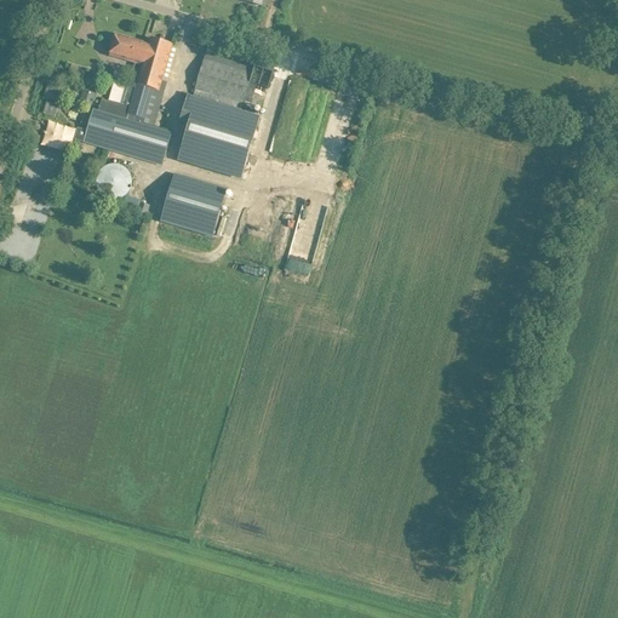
[(127,107),(126,112),(143,116),(152,87),(156,90),(170,43),(148,35),(146,41),(113,32),(107,53),(139,63),(127,107)]
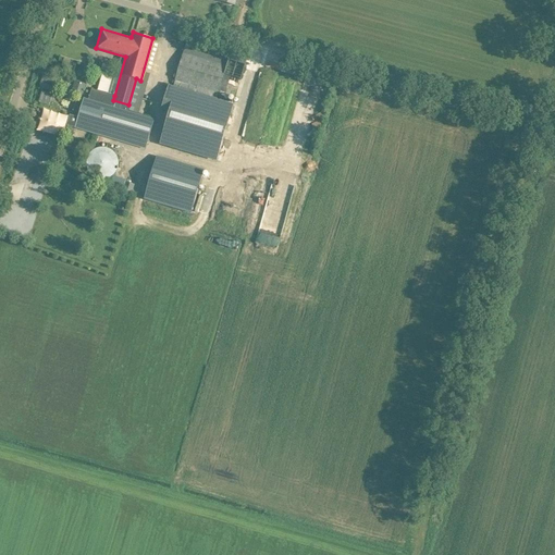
[(173,78),(217,90),(224,65),(181,52),(173,78)]
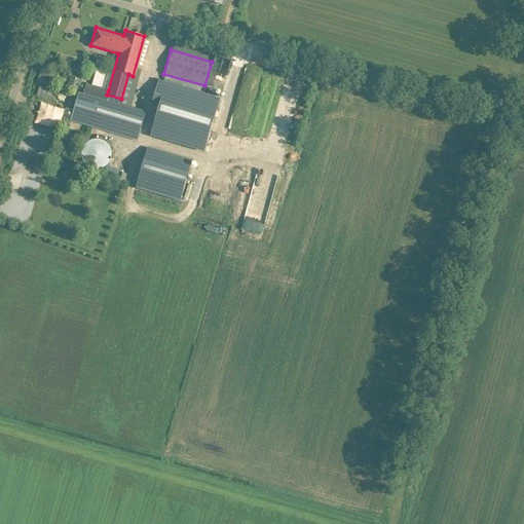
[(107,95),(108,90),(85,83),(82,94),(77,91),(70,118),(137,139),(145,112),(105,100),(107,95)]
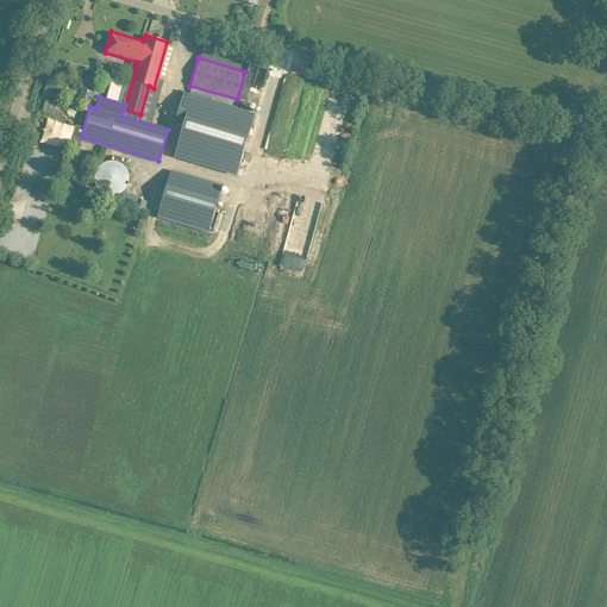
[(235,171),(251,116),(191,97),(174,154),(235,171)]
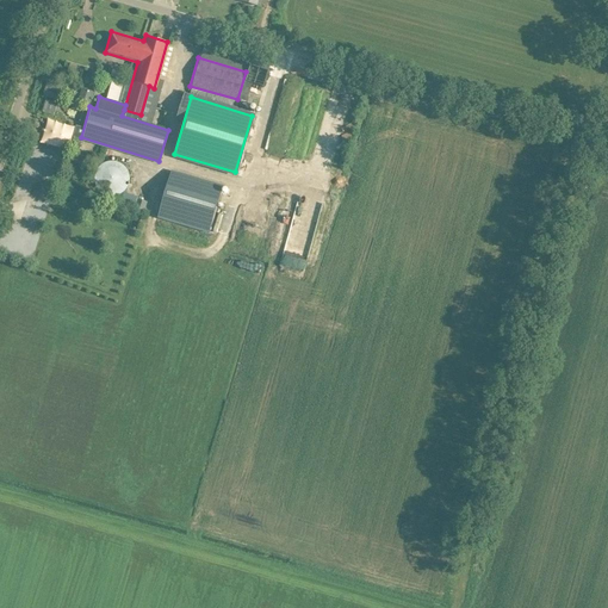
[(42,98),(39,110),(51,112),(54,100),(42,98)]
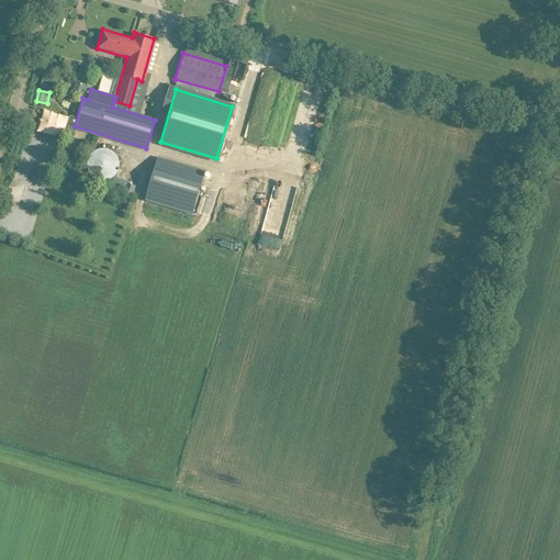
[(55,127),(60,120),(53,115),(48,123),(55,127)]
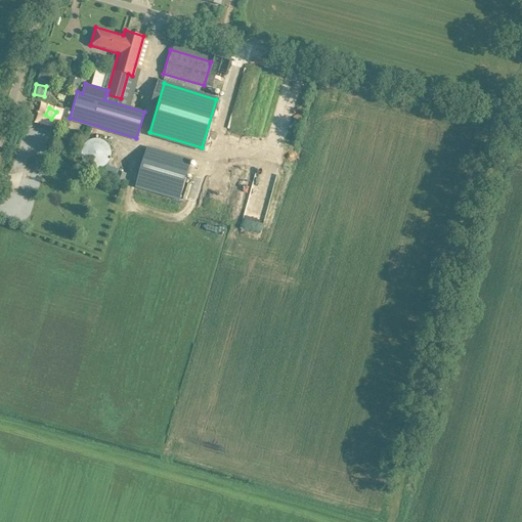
[(100,168),(110,145),(86,136),(77,159),(100,168)]
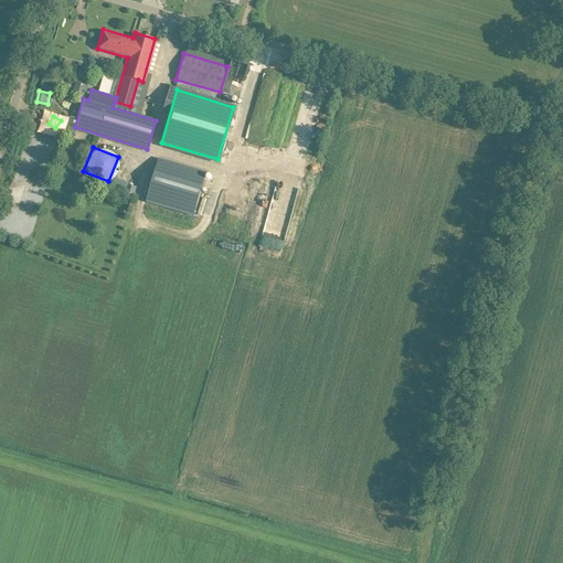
[(192,215),(205,171),(157,156),(144,201),(192,215)]
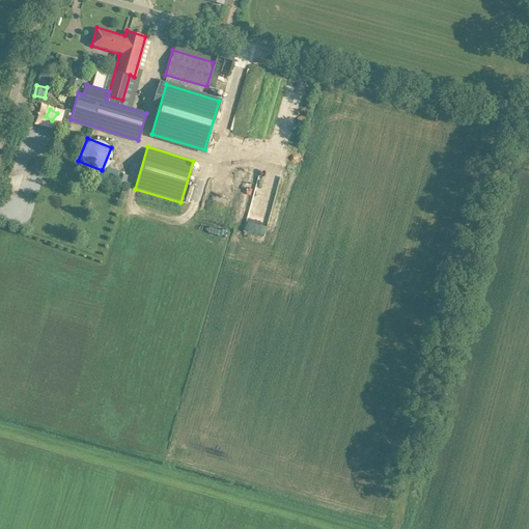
[(261,238),(277,170),(259,166),(249,211),(245,210),(240,232),(261,238)]
